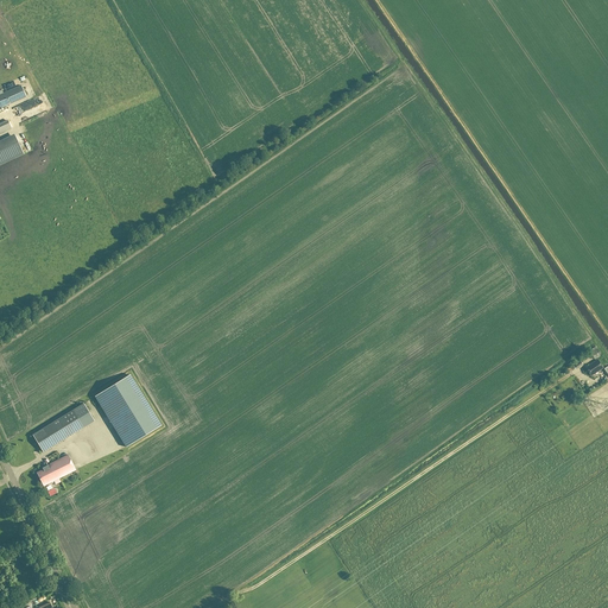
[(0,108),(26,97),(21,86),(4,94),(1,90),(0,90),(0,108)]
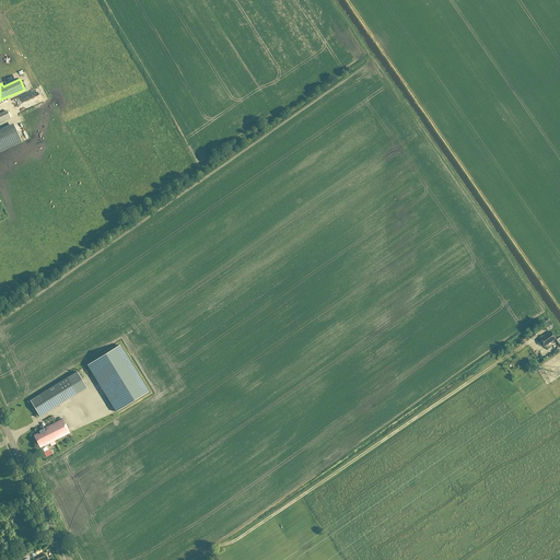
[(551,322),(545,326),(548,331),(555,327),(551,322)]
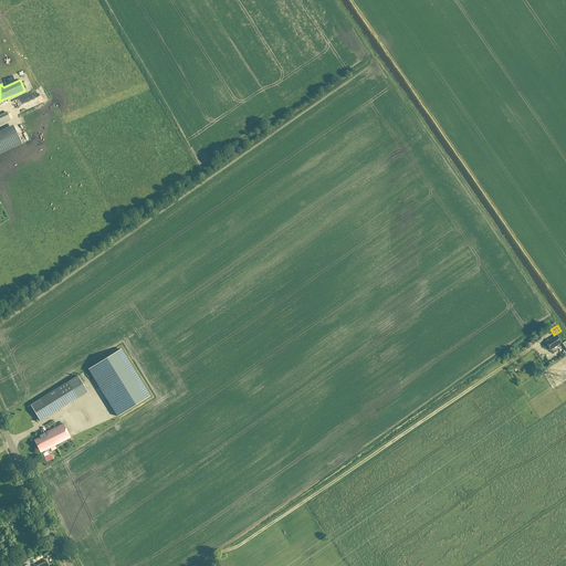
[(562,343),(556,335),(545,343),(551,350),(562,343)]
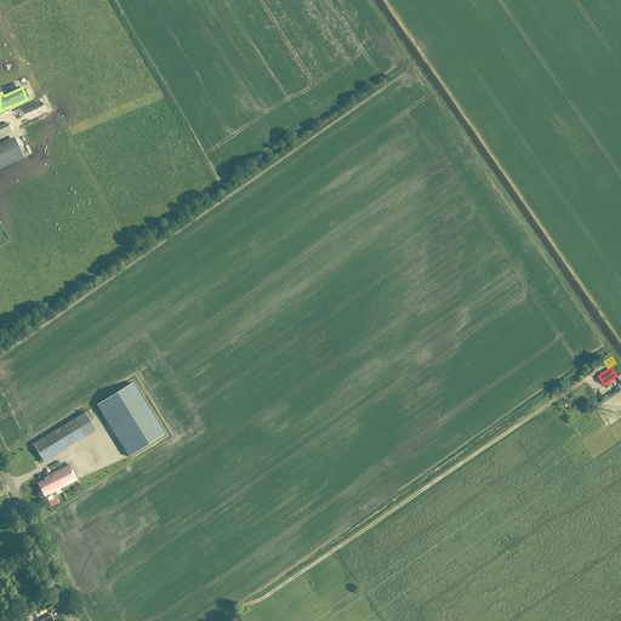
[(97,405),(129,457),(164,436),(132,383),(97,405)]
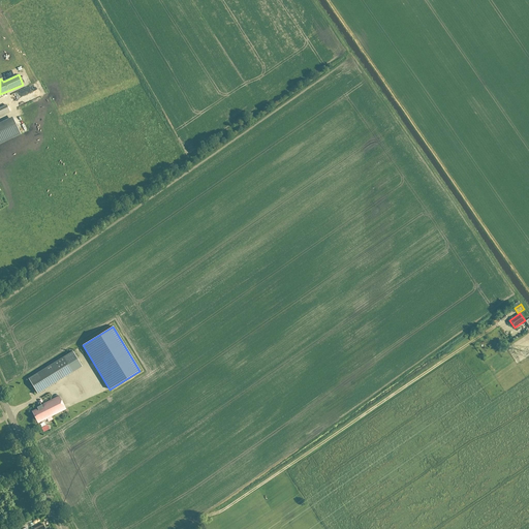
[(55,382),(47,368),(28,378),(37,394),(55,382)]
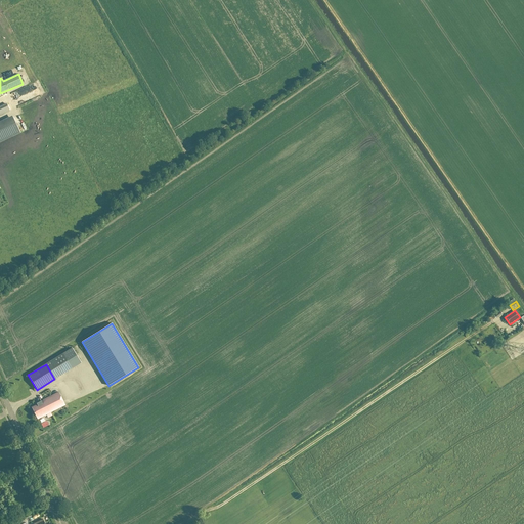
[(66,405),(62,399),(58,392),(37,403),(37,405),(32,407),(38,420),(66,405)]
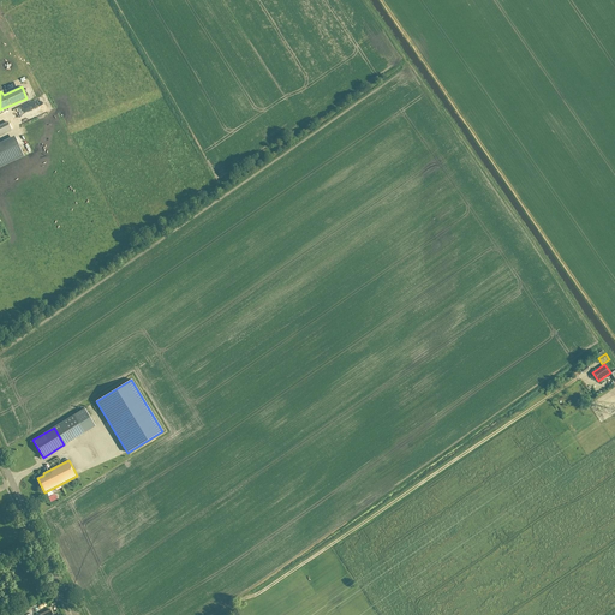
[(55,491),(48,495),(52,503),(59,500),(55,491)]
